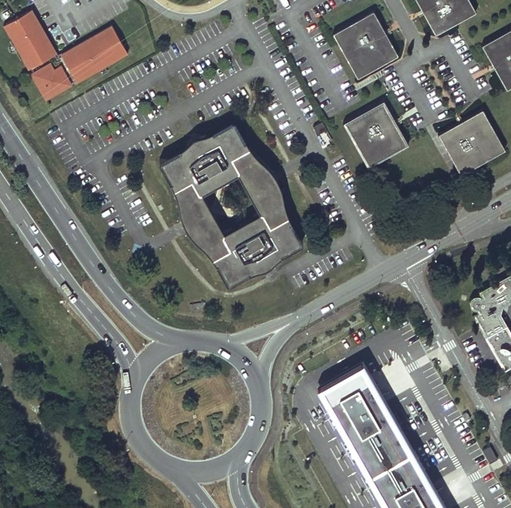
[(466,0),(414,0),(435,36),(474,14),(466,0)]
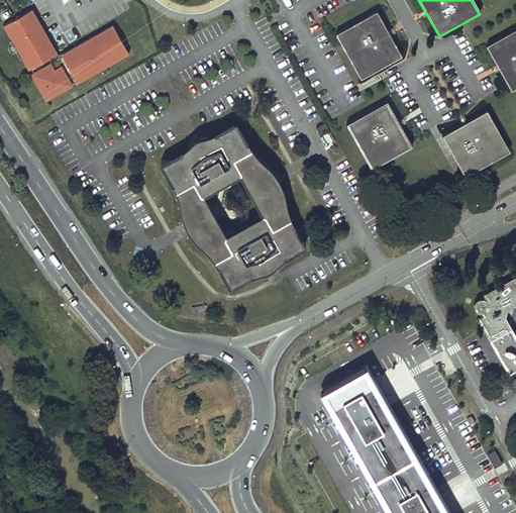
[(31,11),(29,12),(55,57),(57,57),(31,11)]
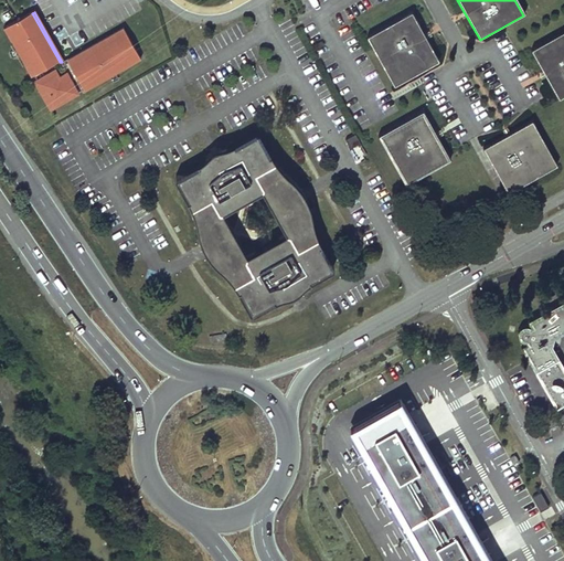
[(60,62),(32,13),(4,29),(32,77),(60,62)]
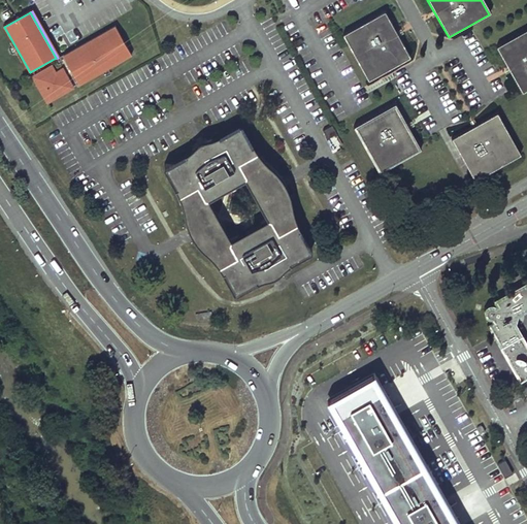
[(384,13),(342,37),(368,83),(408,60),(384,13)]
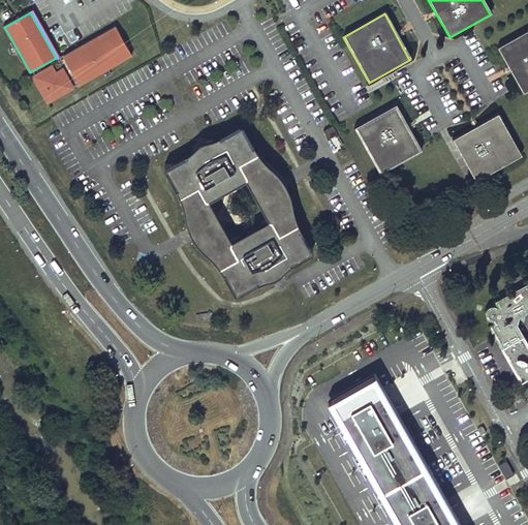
[(28,74),(30,72),(4,27),(2,28),(28,74)]
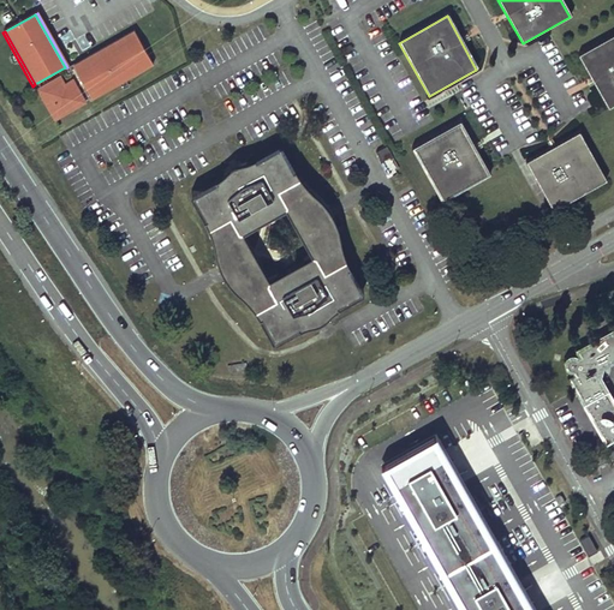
[(89,99),(151,64),(135,35),(72,70),(89,99)]
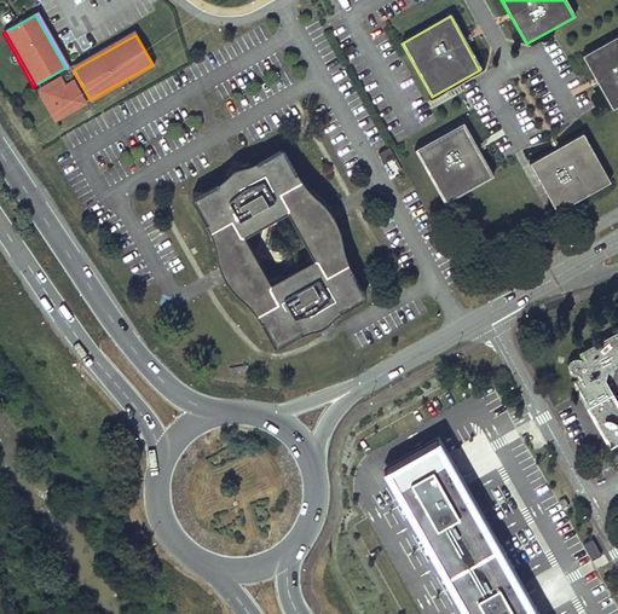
[(617,36),(582,57),(612,110),(617,105),(617,36)]
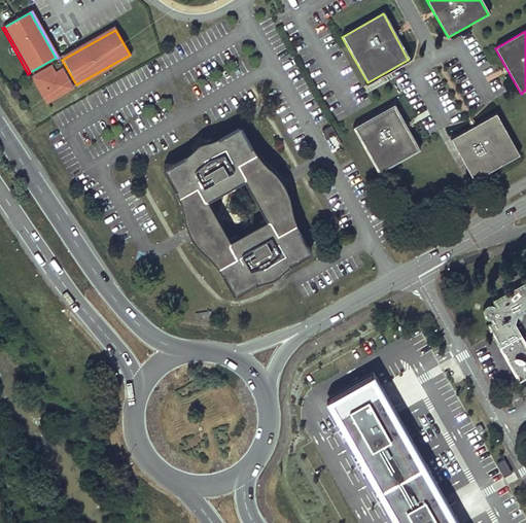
[(130,55),(76,84),(77,88),(131,58),(130,55)]
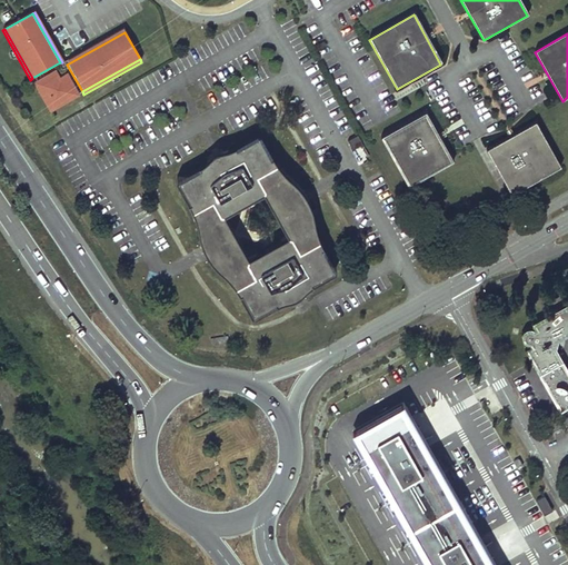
[(56,73),(33,86),(49,114),(78,98),(66,76),(59,80),(56,73)]
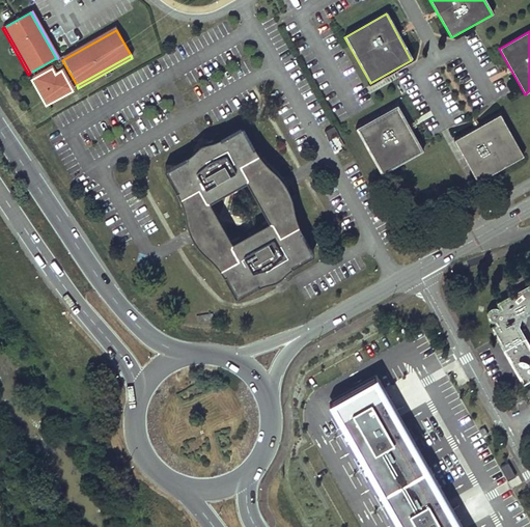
[(396,106),(355,130),(380,175),(422,151),(396,106)]
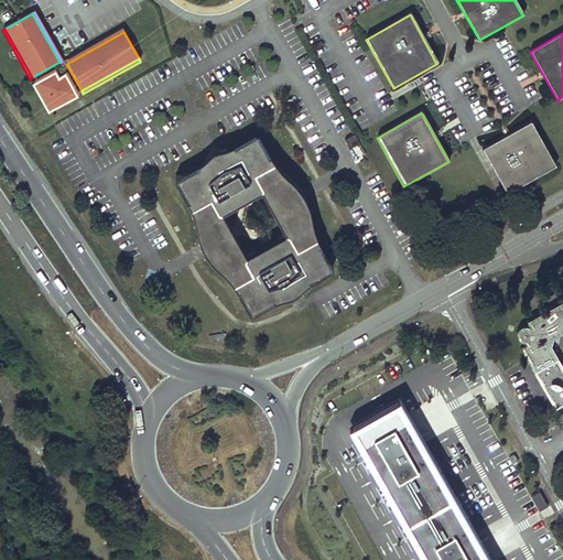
[(530,122),(482,150),(506,193),(554,167),(530,122)]
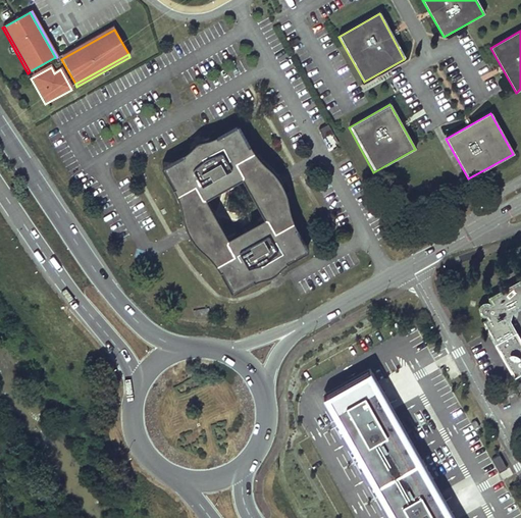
[(237,122),(160,166),(185,209),(188,207),(195,220),(212,211),(205,198),(241,177),(248,191),(265,182),(258,168),(261,166),(237,122)]
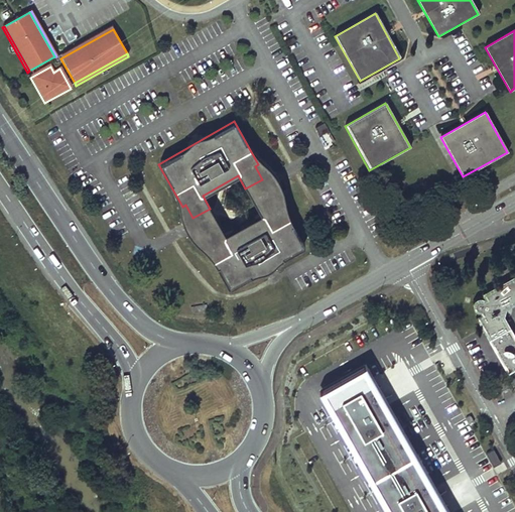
[(323,125),(314,130),(318,138),(328,133),(323,125)]
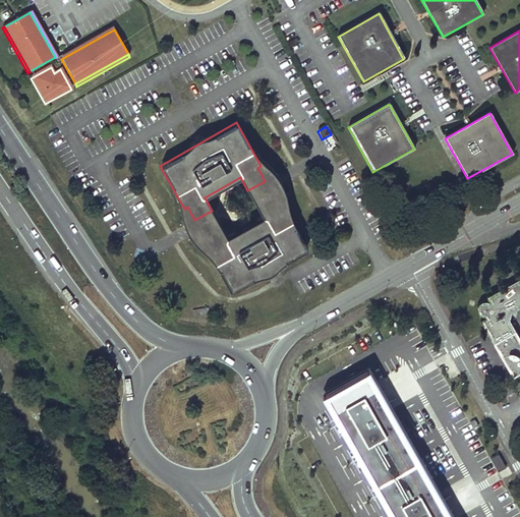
[(247,190),(255,204),(272,194),(279,208),(283,206),(261,166),(257,168),(265,181),(247,190)]
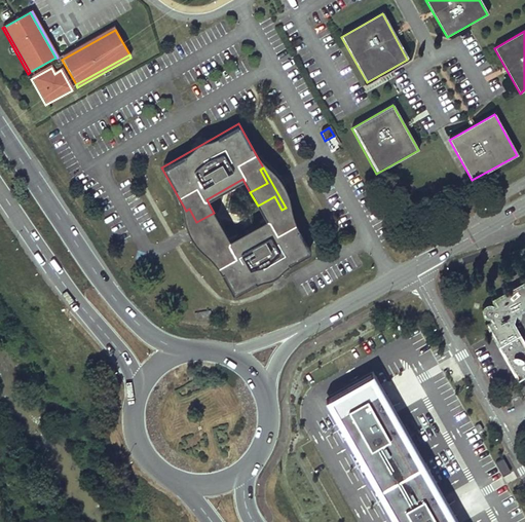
[(310,253),(286,208),(282,210),(274,196),(258,206),(265,219),(229,239),(221,226),(203,235),(212,250),(209,251),(233,296),(310,253)]
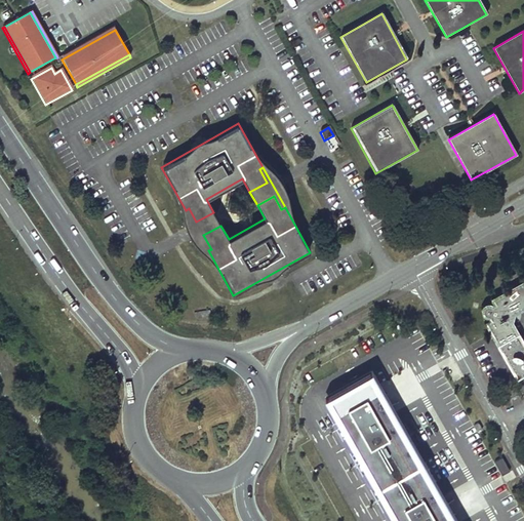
[(186,210),(208,250),(211,249),(203,235),(220,226),(213,212),(196,222),(189,208),(186,210)]
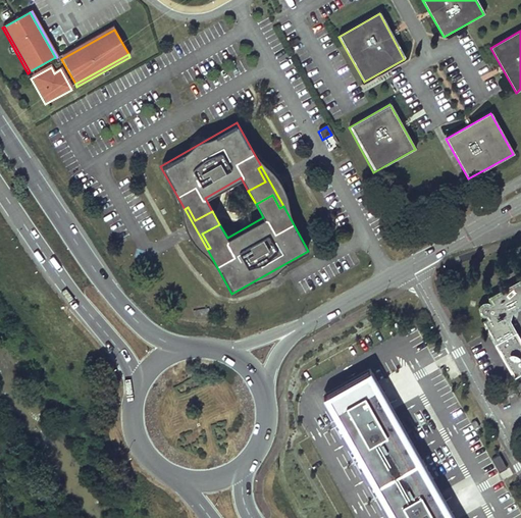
[(520,309),(520,279),(487,300),(490,305),(488,306),(486,305),(483,305),(480,306),(478,307),(478,310),(478,313),(479,315),(480,317),(484,318),(486,321),(481,324),(493,347),(512,379),(520,375),(520,345),(515,334),(509,323),(511,315),(520,309)]
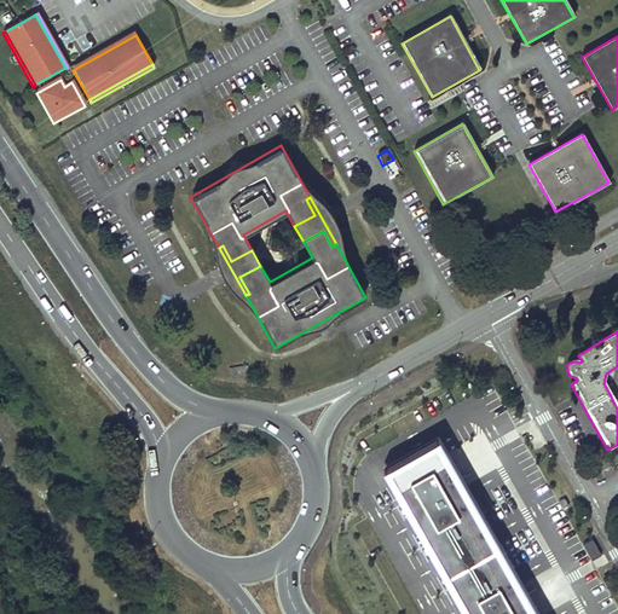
[(463,487),(433,433),(371,468),(402,521),(427,566),(451,607),(455,613),(537,613),(512,571),(489,529),(463,487)]
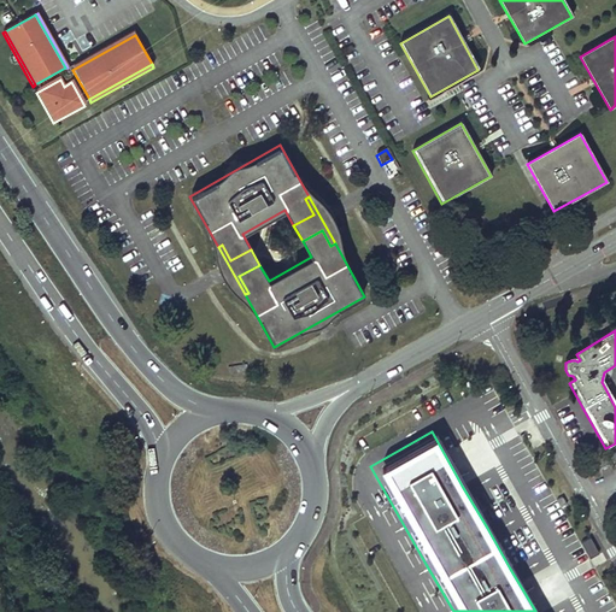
[(550,493),(555,502),(559,500),(555,490),(550,493)]
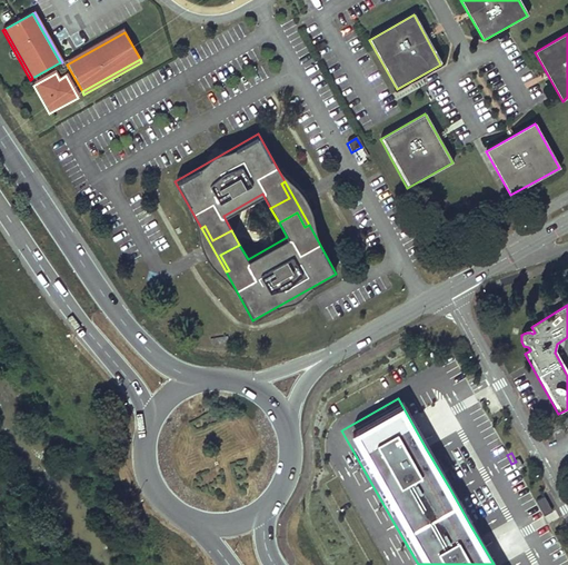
[(536,504),(542,518),(551,515),(545,501),(536,504)]
